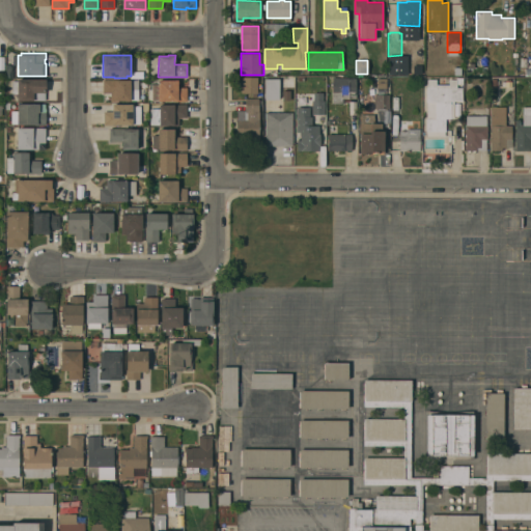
[(256,98),(252,96),(252,93),(241,92),(241,77),(257,77),(256,98)]
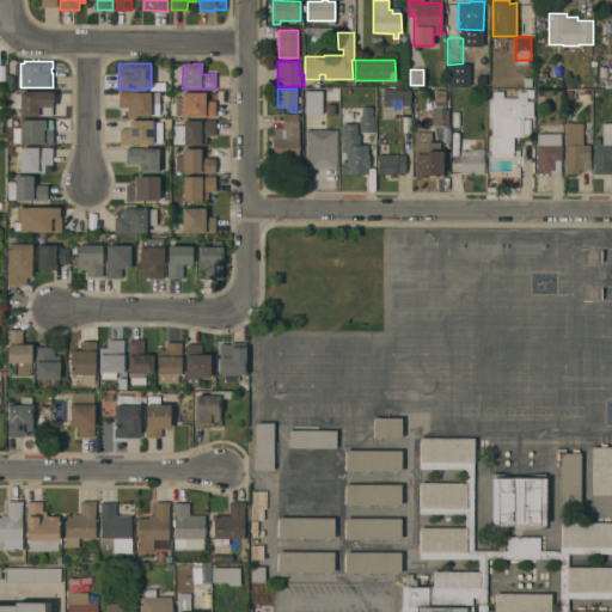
[(383,90),(410,90),(410,112),(393,112),(393,120),(383,118),(383,90)]
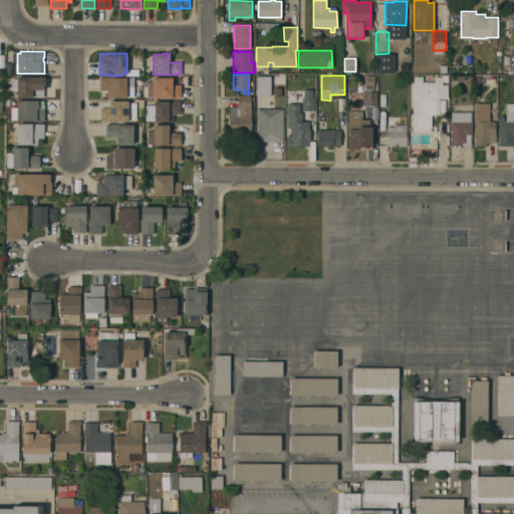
[(376,106),(362,106),(362,88),(357,88),(357,75),(376,75),(376,106)]
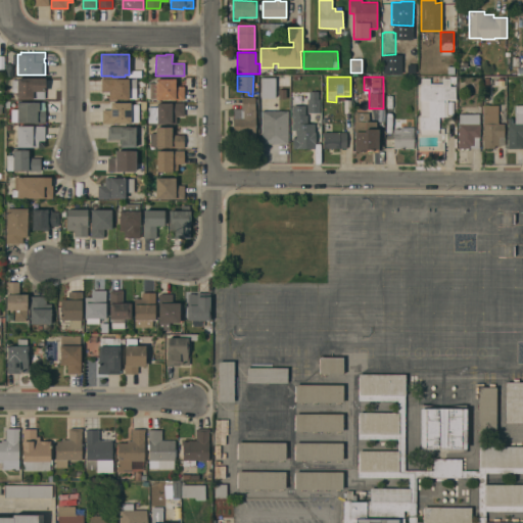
[(45,78),(45,99),(16,98),(17,93),(11,92),(11,80),(17,80),(17,78),(45,78)]
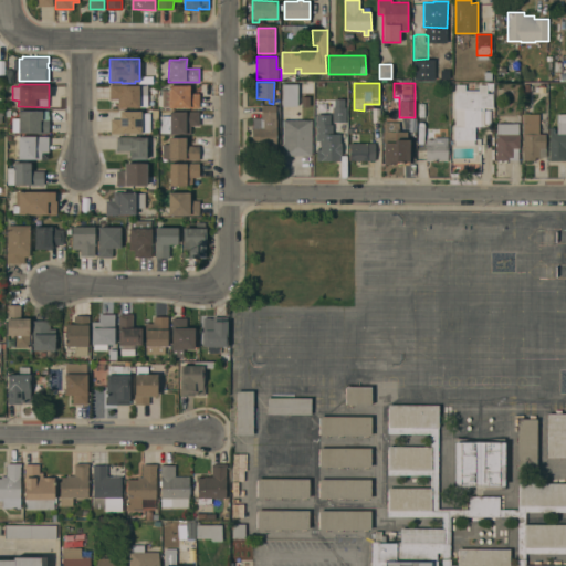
[(312,155),(283,156),(283,119),(290,119),(290,116),(292,116),(292,106),(282,106),(282,84),(299,84),(299,106),(301,106),(301,96),(310,96),(310,106),(303,106),(303,116),(302,116),(302,119),(312,119),(312,155)]
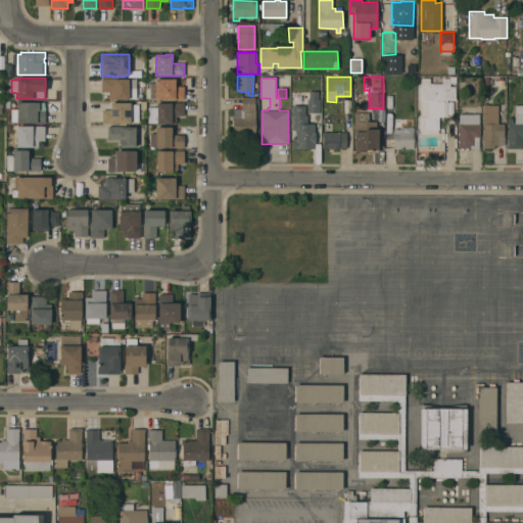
[(136,79),(136,88),(136,97),(128,97),(128,99),(114,98),(114,99),(108,99),(108,91),(101,91),(101,79),(136,79)]
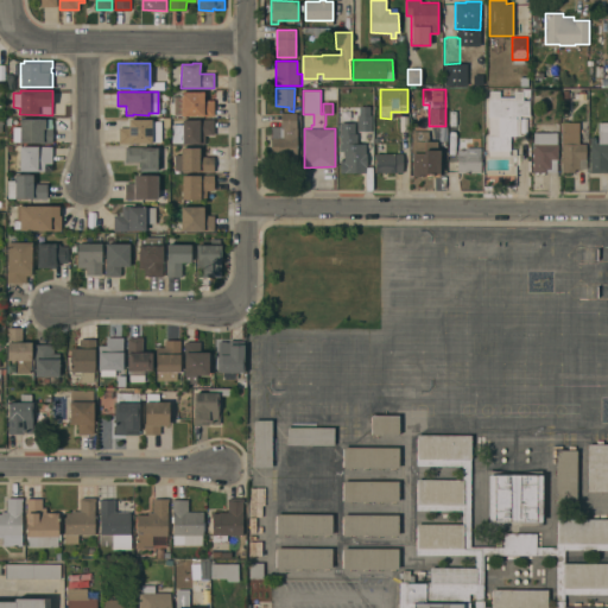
[(203,92),(203,100),(214,100),(214,115),(175,115),(175,96),(181,96),(181,92),(203,92)]
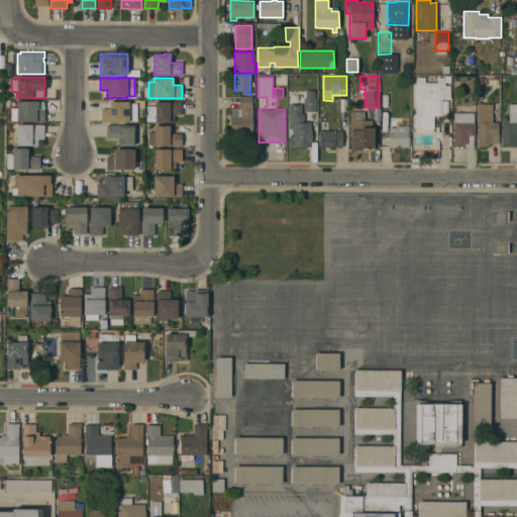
[(415,115),(416,115),(416,99),(415,99),(415,84),(416,84),(416,78),(425,78),(425,82),(436,82),(436,78),(444,78),(444,86),(449,85),(449,98),(441,98),(441,115),(433,115),(433,128),(433,132),(415,132),(415,128),(415,115)]
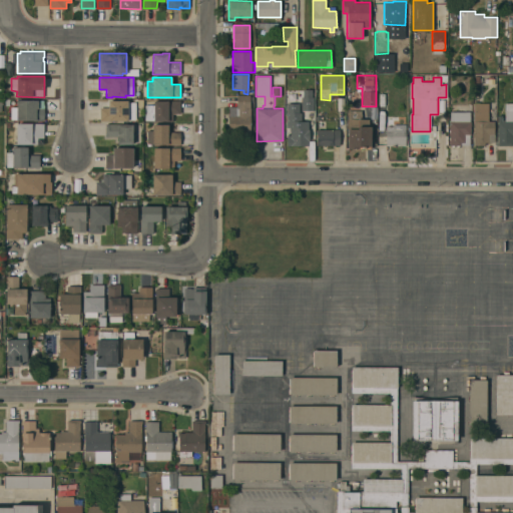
[(378,100),(379,100),(379,84),(389,84),(389,90),(388,90),(388,104),(389,104),(389,116),(406,116),(406,128),(406,145),(386,145),(386,129),(378,129),(378,116),(377,116),(378,100)]
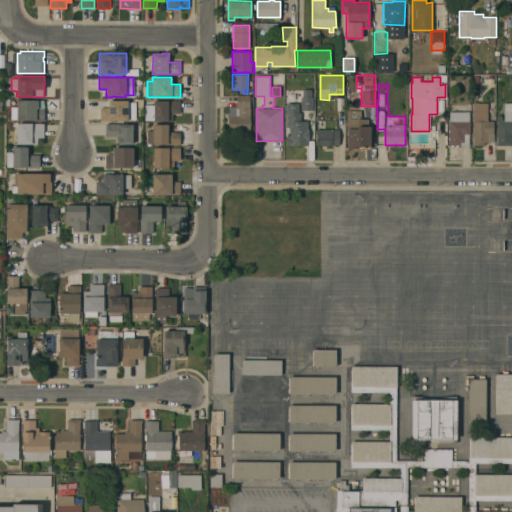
[(300,97),(306,97),(306,92),(313,92),(312,110),(300,110),(300,97)]
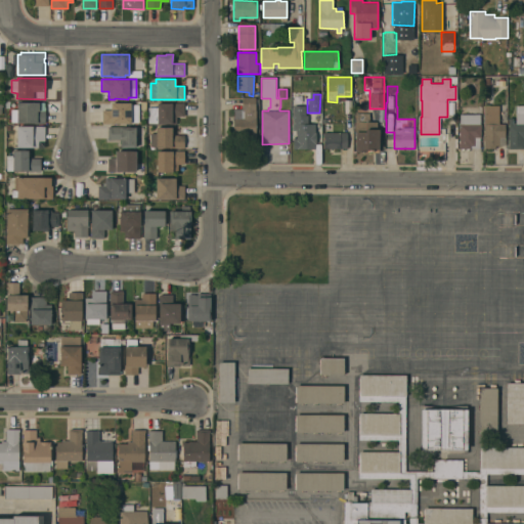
[(256,141),(233,142),(233,119),(234,119),(233,110),(242,110),(242,97),(255,97),(256,141)]
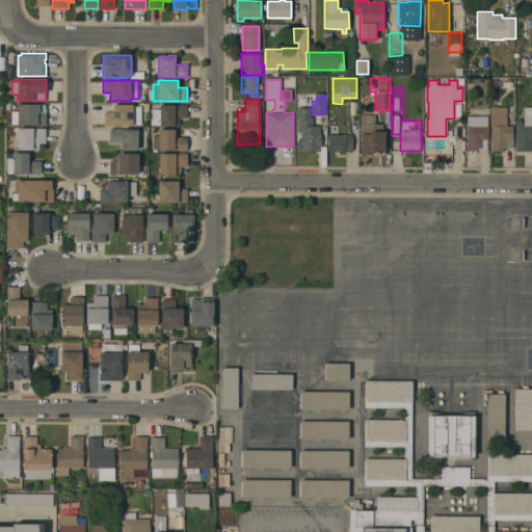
[(45,104),(45,108),(46,108),(46,125),(42,125),(42,126),(35,126),(35,125),(17,125),(17,124),(11,124),(11,111),(17,111),(17,104),(45,104)]
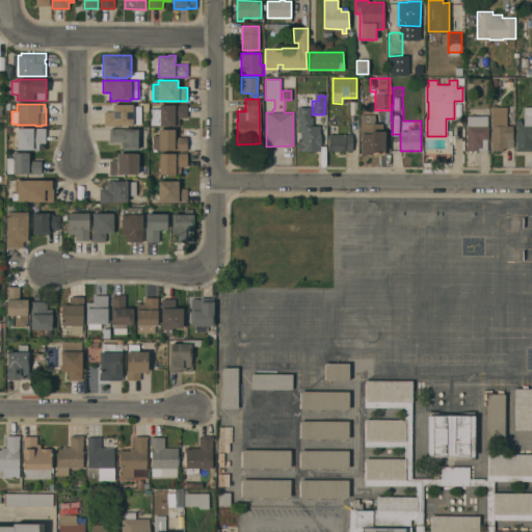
[(104,111),(112,111),(112,104),(132,104),(132,106),(141,106),(141,124),(133,124),(133,126),(104,126),(104,111)]
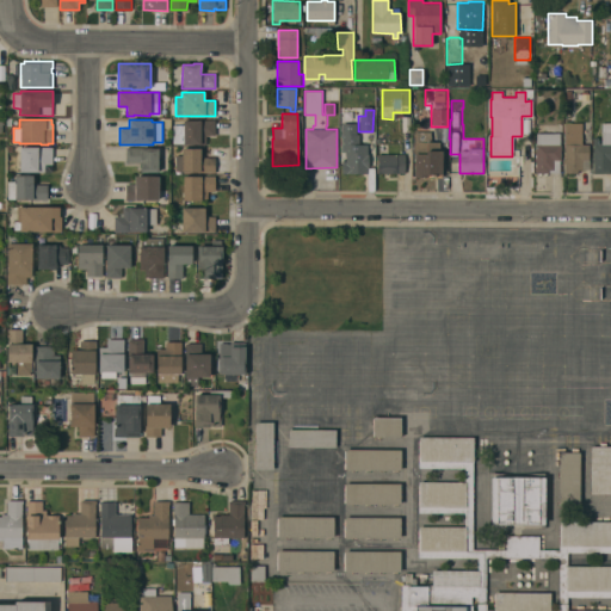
[(215,119),(215,135),(205,135),(205,143),(173,143),(173,125),(183,125),(183,121),(215,119)]
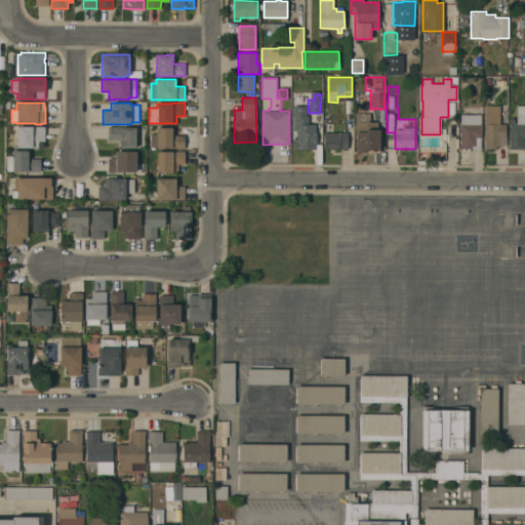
[(293,106),(306,106),(306,116),(308,116),(308,124),(316,124),(316,133),(316,144),(316,149),(293,149),(293,138),(297,138),(296,130),(293,130),(293,106)]
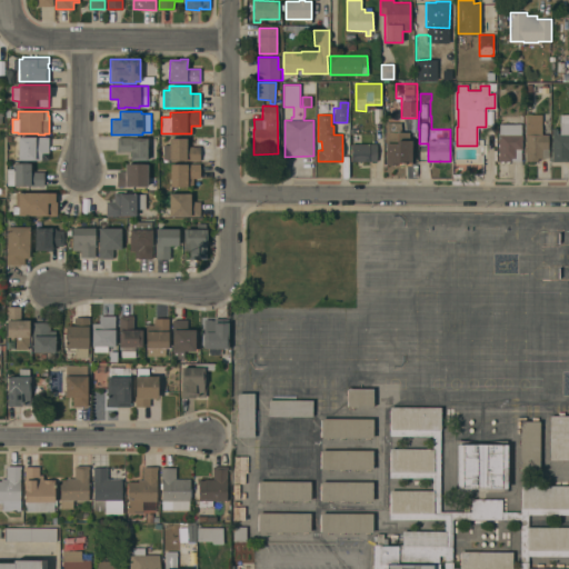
[(526,115),(541,115),(541,135),(548,135),(548,149),(549,149),(549,158),(538,158),(538,161),(526,161),(526,151),(525,151),(525,148),(526,115)]
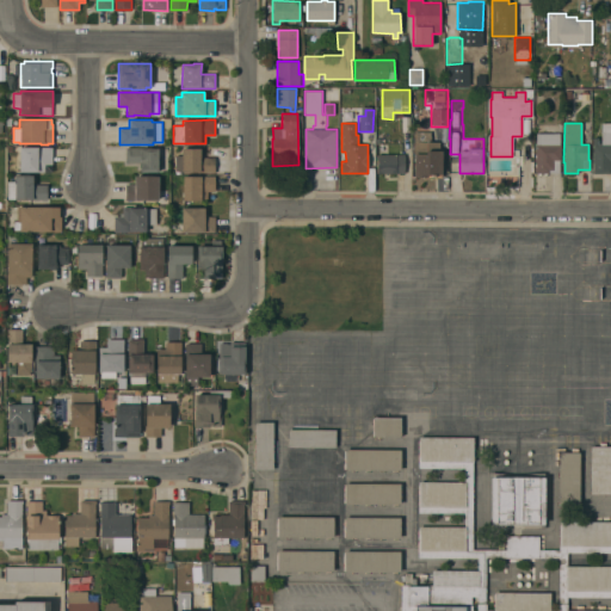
[(610,173),(593,173),(593,162),(592,162),(592,159),(593,159),(593,137),(598,137),(598,144),(602,144),(602,123),(610,123),(610,173)]
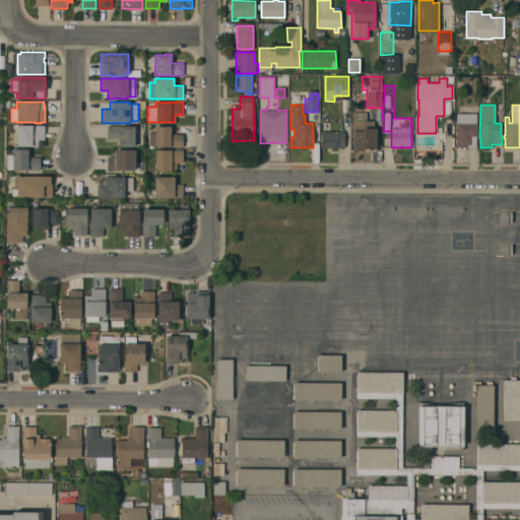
[(352,112),(354,112),(354,110),(366,110),(366,117),(374,117),(374,128),(376,128),(376,147),(376,150),(363,150),(352,150),(352,112)]
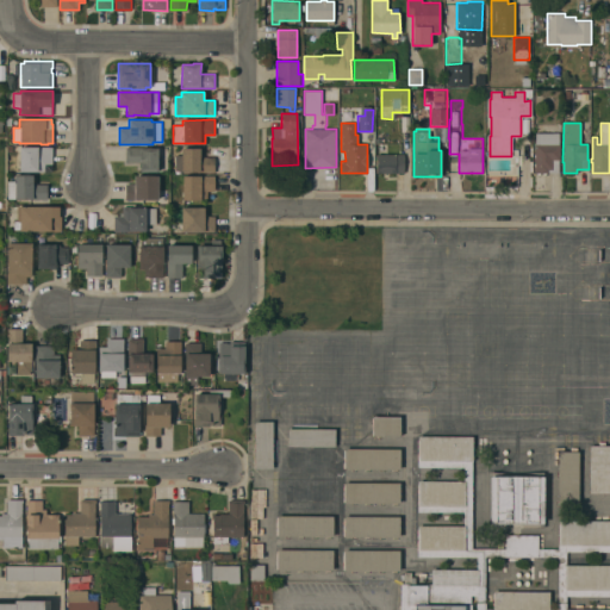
[(559,173),(546,173),(546,174),(542,174),(542,173),(540,173),(540,174),(536,174),(536,173),(534,173),(534,166),(534,163),(535,163),(535,162),(534,162),(534,159),(535,159),(535,157),(534,157),(534,154),(534,144),(535,144),(535,136),(559,136),(559,144),(559,160),(559,173)]
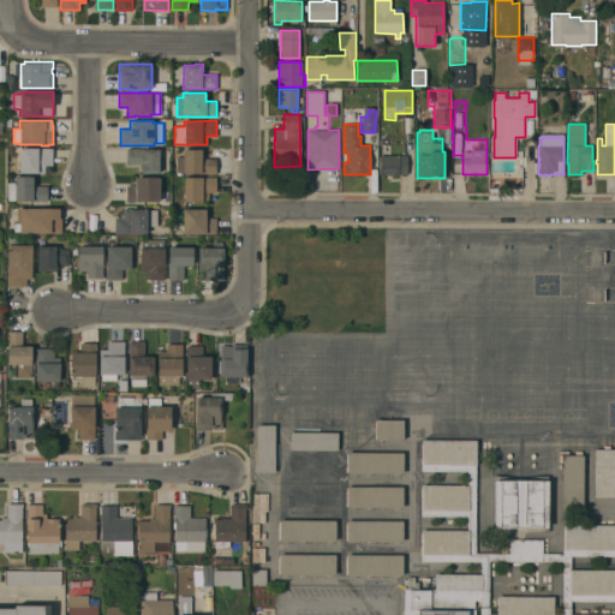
[(21,148),(53,148),(53,173),(21,173),(21,148)]
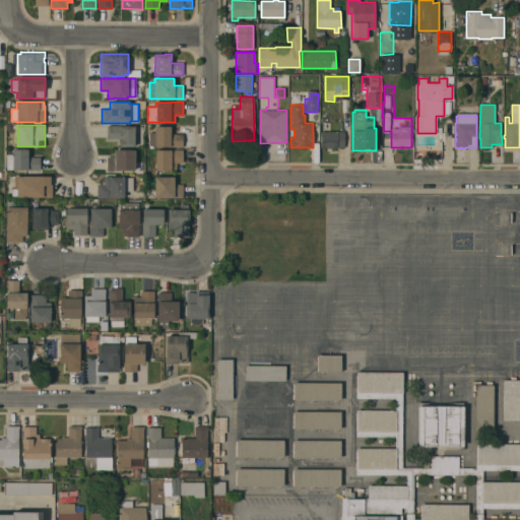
[(135,126),(134,146),(119,146),(119,138),(107,138),(107,125),(135,126)]
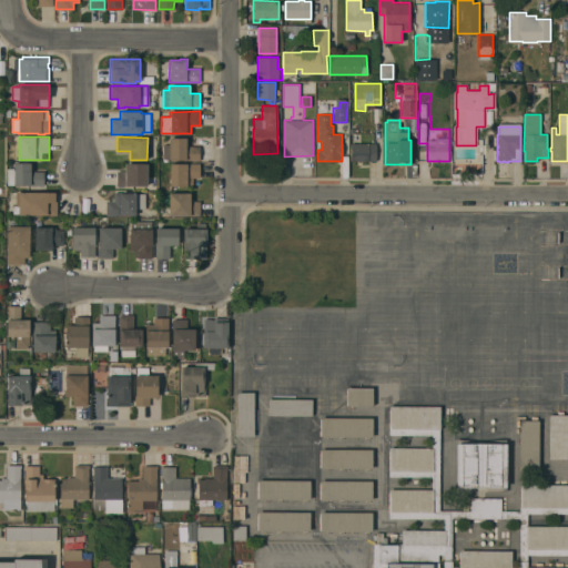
[(162,160),(163,145),(169,145),(169,138),(186,138),(186,145),(200,146),(200,161),(195,161),(195,160),(162,160)]
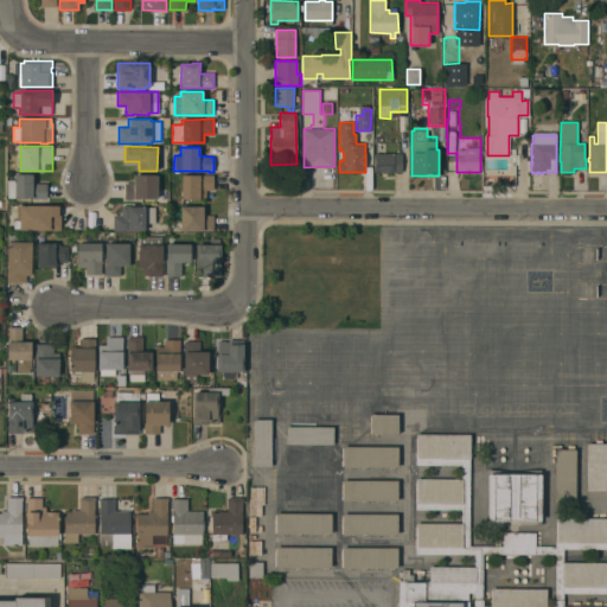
[(402,153),(402,172),(375,172),(375,153),(402,153)]
